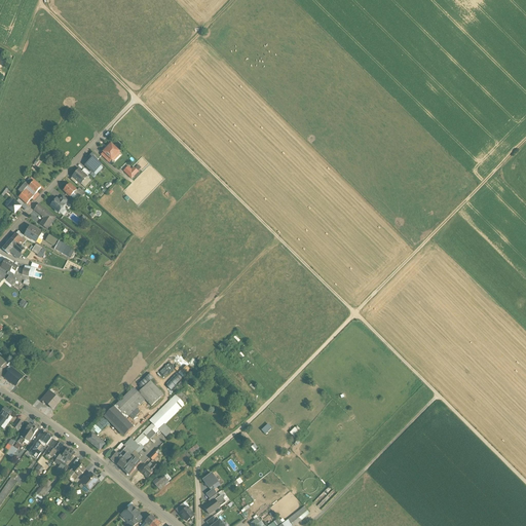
[(111,145),(104,152),(111,160),(119,152),(111,145)]
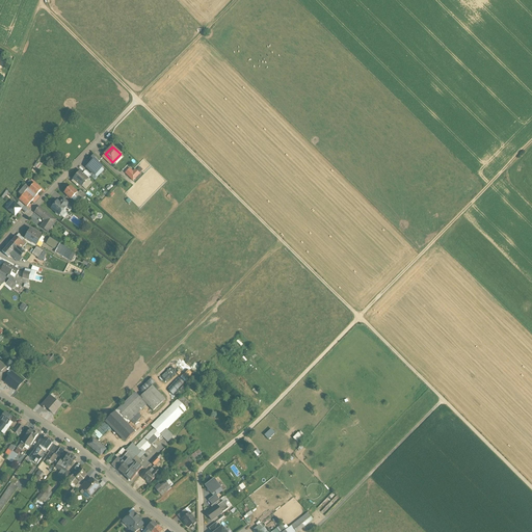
[(112,162),(105,154),(102,157),(110,164),(112,162)]
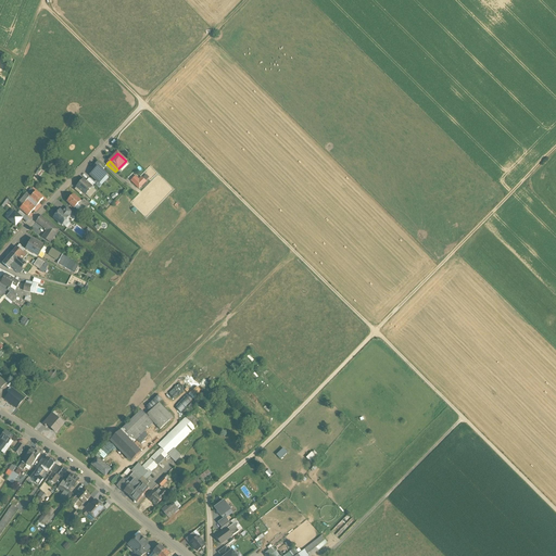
[(96,165),(102,171),(105,168),(98,162),(96,165)]
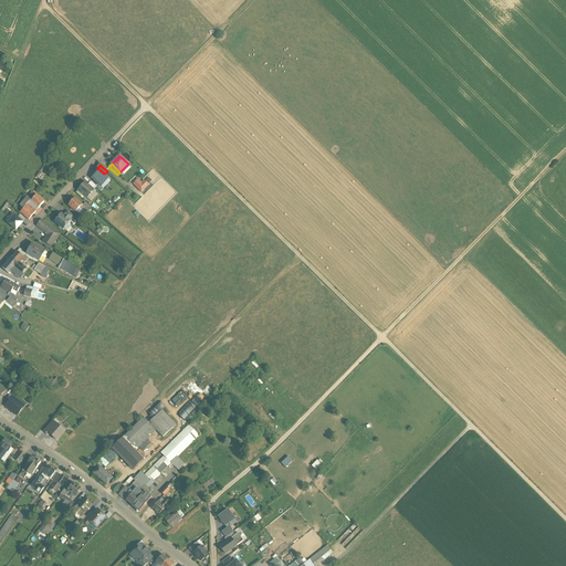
[(92,179),(102,187),(109,179),(104,174),(100,170),(92,179)]
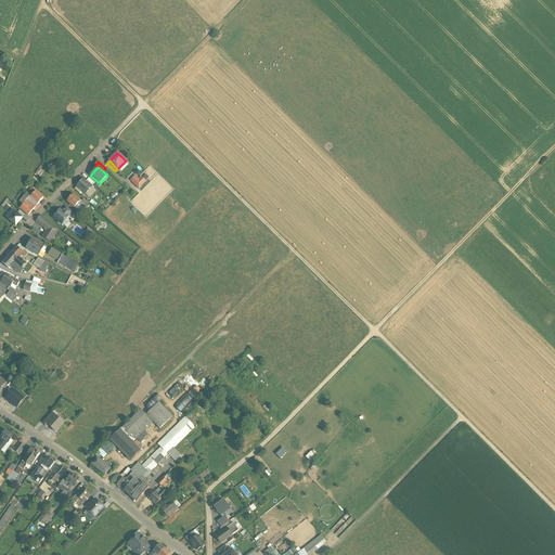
[(134,177),(131,180),(139,189),(145,181),(142,178),(139,181),(134,177)]
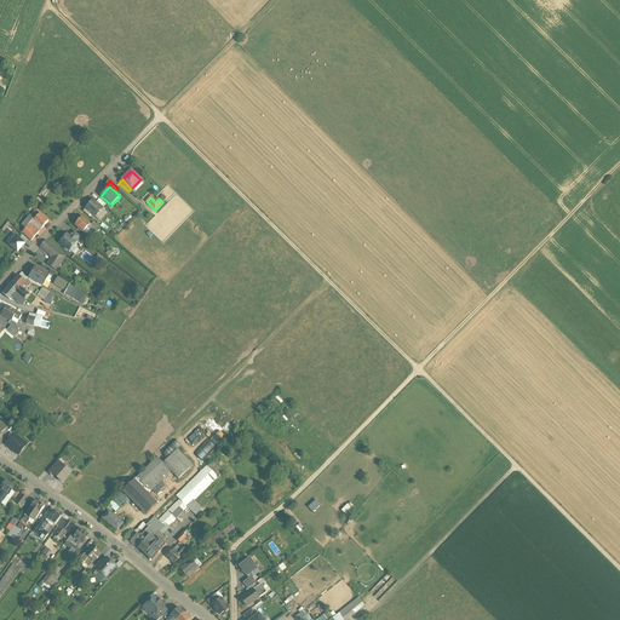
[(107,206),(99,199),(96,202),(103,208),(104,210),(107,206)]
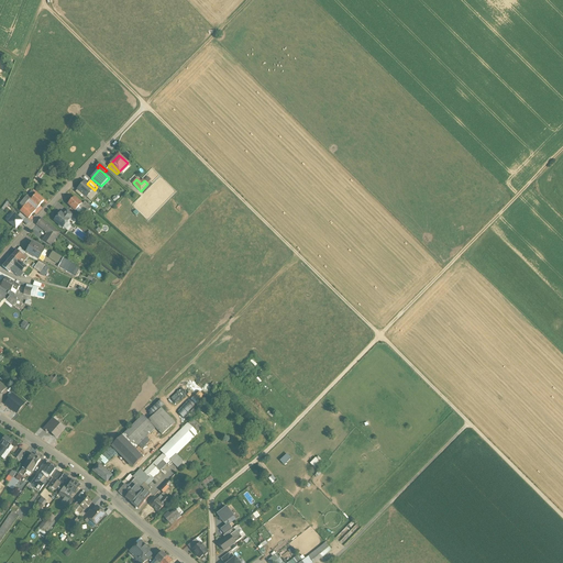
[(87,184),(85,181),(78,189),(87,197),(94,189),(87,184)]
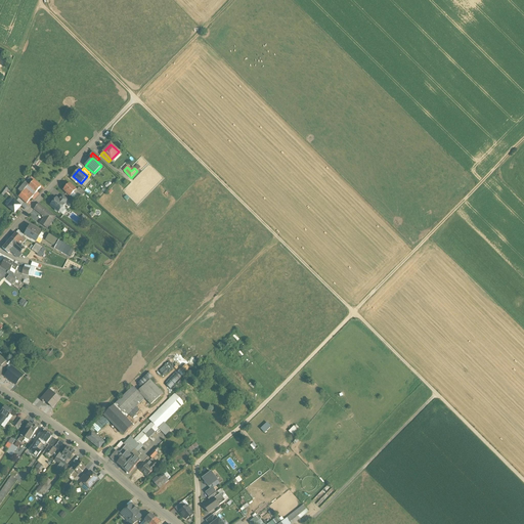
[(35,182),(34,181),(32,183),(28,179),(26,182),(29,186),(36,192),(41,187),(36,183),(36,182),(35,181),(35,182)]
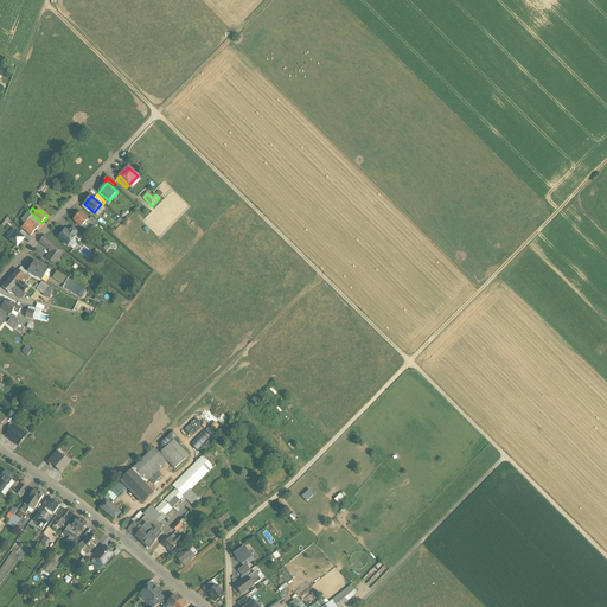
[(33,216),(30,211),(21,221),(24,223),(20,227),(21,228),(31,236),(42,223),(33,216)]
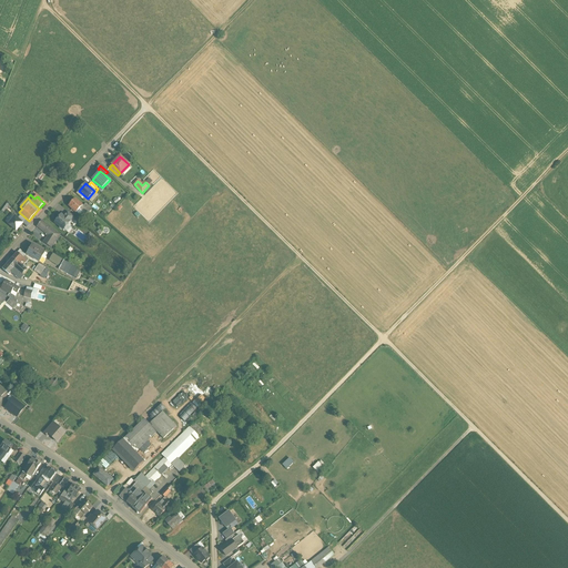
[(82,206),(75,200),(69,206),(77,213),(80,209),(82,206)]
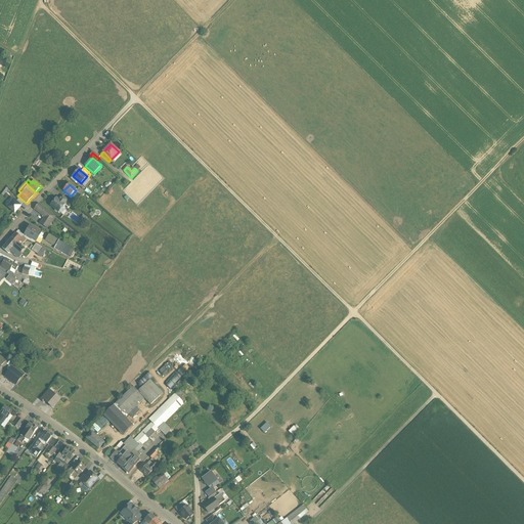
[(68,200),(62,195),(59,200),(64,205),(68,200)]
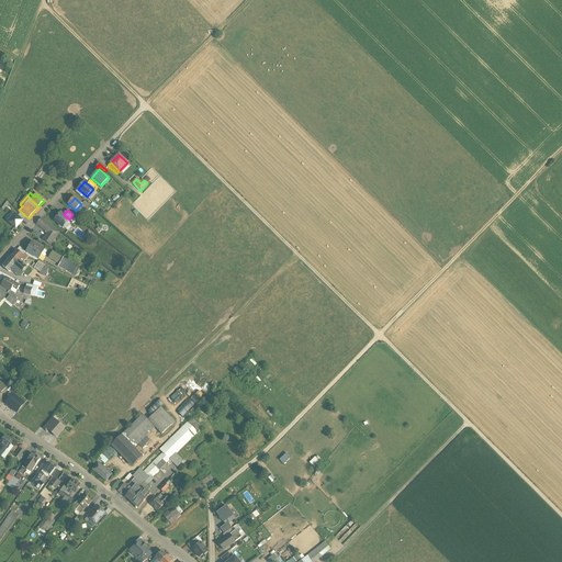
[(9,221),(15,214),(13,212),(7,217),(9,221)]
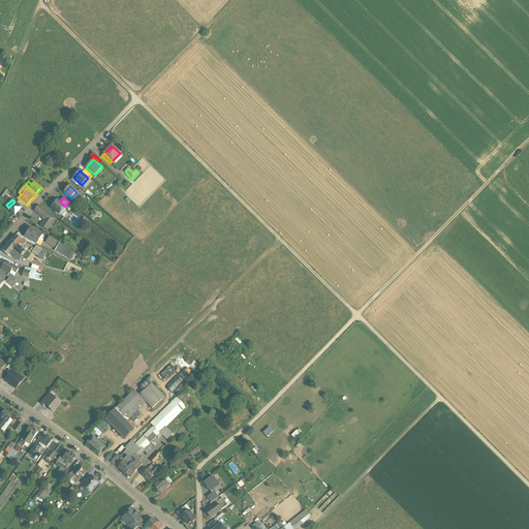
[(60,201),(57,200),(52,208),(56,211),(56,212),(57,214),(59,214),(65,207),(60,201)]
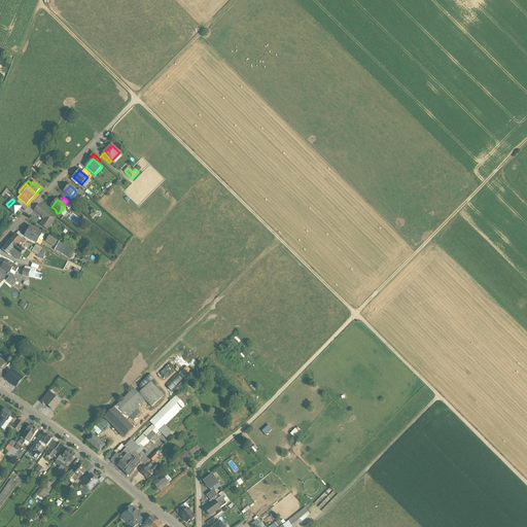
[(22,207),(15,201),(8,209),(14,215),(22,207)]
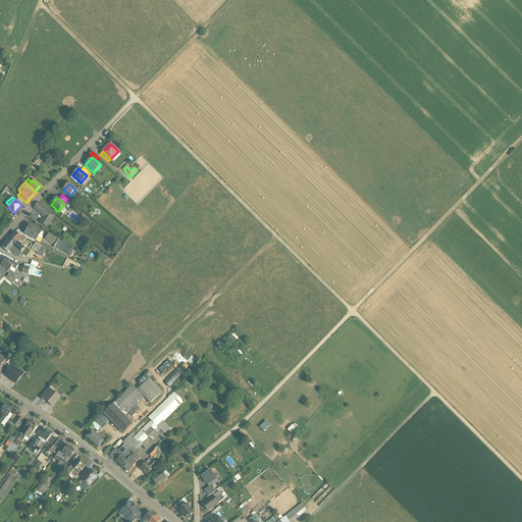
[(49,211),(39,203),(34,208),(41,214),(45,216),(49,211)]
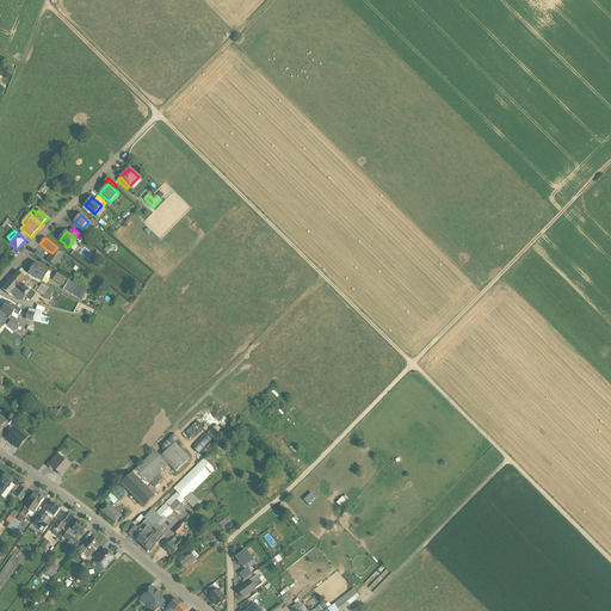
[(57,247),(53,253),(47,261),(55,266),(65,253),(57,247)]
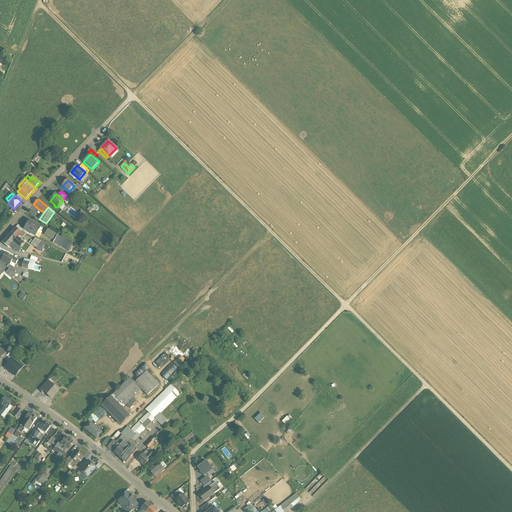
[(40,227),(29,221),(24,229),(35,236),(40,227)]
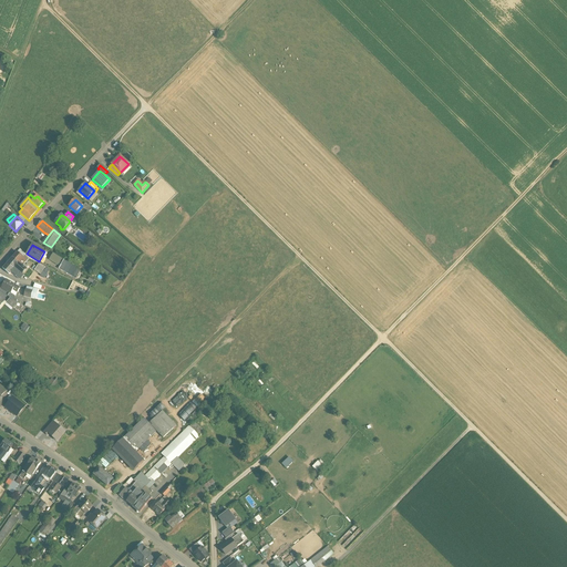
[(27,255),(20,249),(17,253),(26,260),(27,261),(29,259),(26,256),(27,255)]
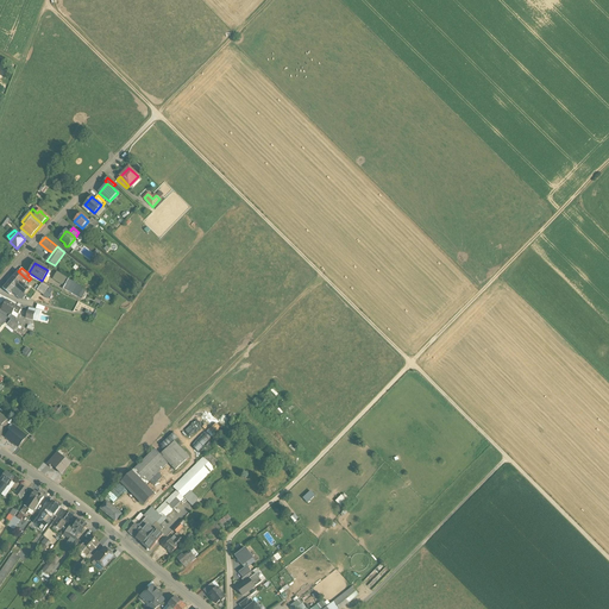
[(27,280),(18,271),(13,277),(20,283),(23,286),(27,280)]
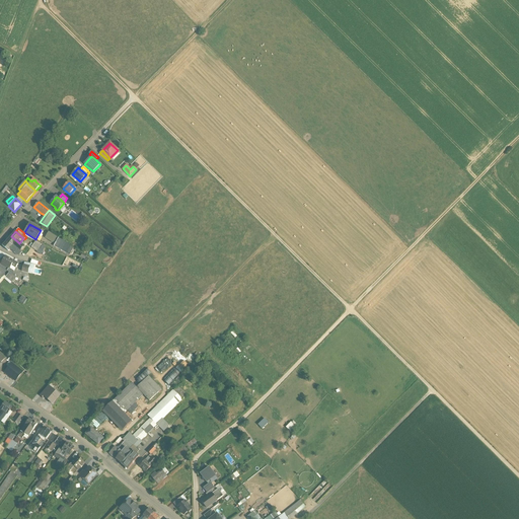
[(55,236),(50,232),(46,238),(52,241),(55,236)]
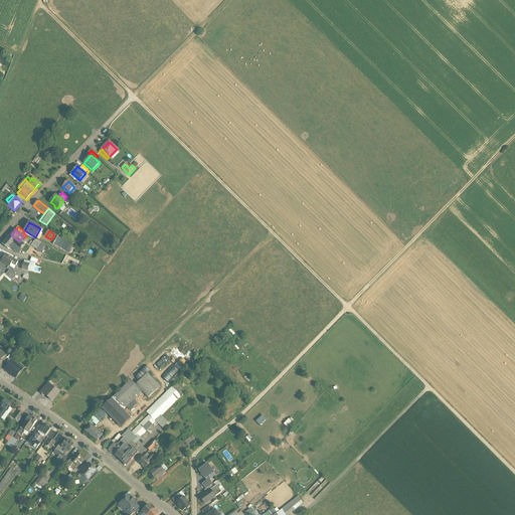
[(17,239),(11,234),(6,239),(12,244),(13,243),(17,239)]
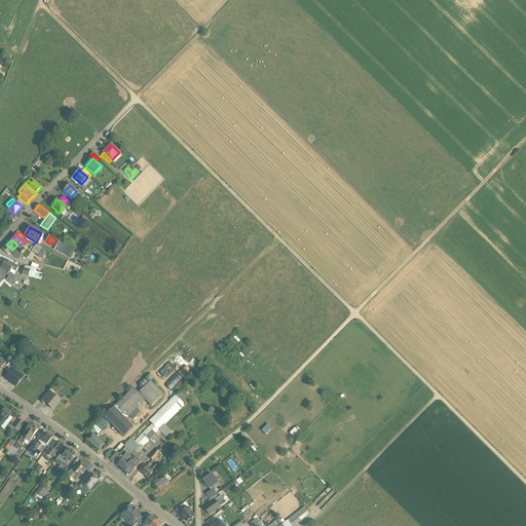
[(70,248),(60,241),(54,250),(66,256),(70,248)]
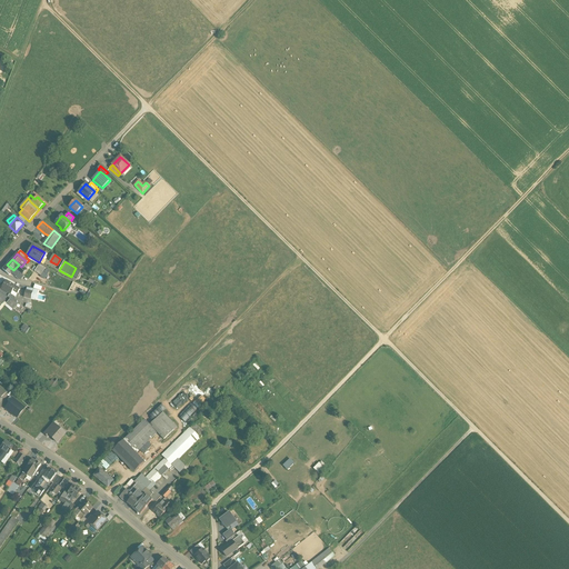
[(13,270),(7,265),(3,270),(9,276),(11,273),(13,270)]
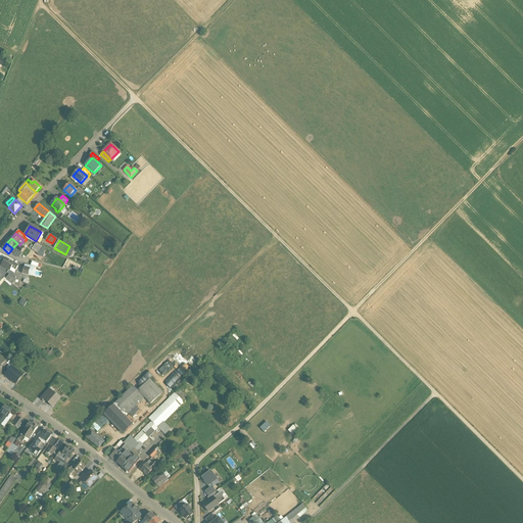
[(19,245),(17,243),(13,247),(17,251),(20,252),(25,248),(20,245),(19,245)]
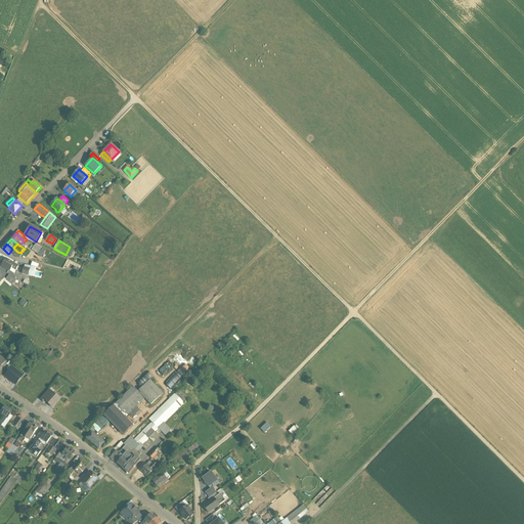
[(38,254),(43,247),(36,244),(32,250),(38,254)]
